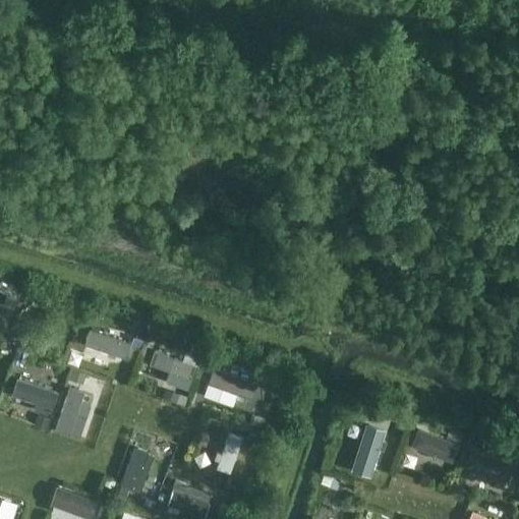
[(10,287),(5,295),(17,302),(23,291),(11,284),(10,287)]
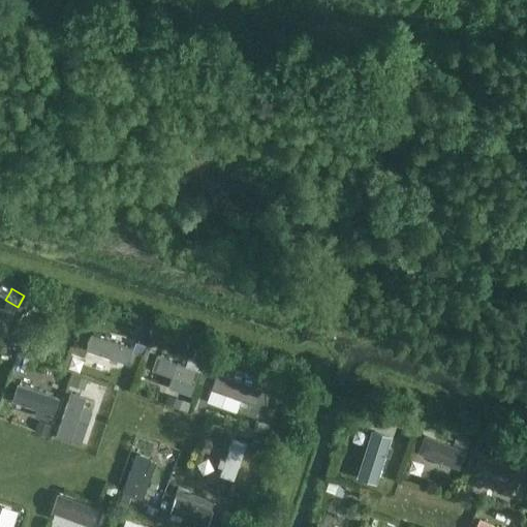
[(14,312),(0,308),(0,324),(10,328),(14,312)]
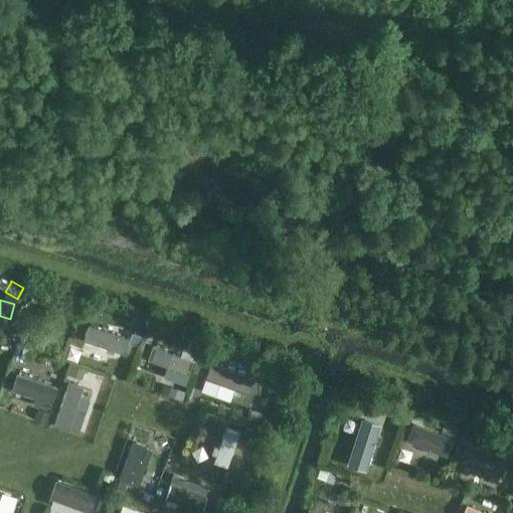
[(123,355),(128,339),(91,326),(84,342),(123,355)]
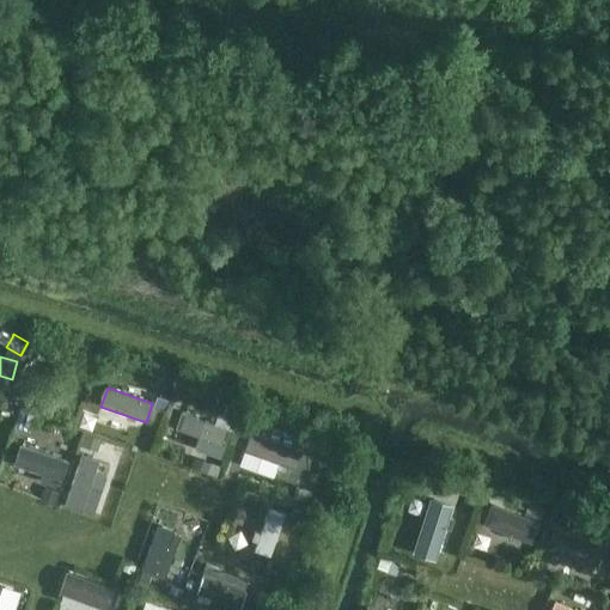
[(163,389),(160,398),(169,401),(172,391),(163,389)]
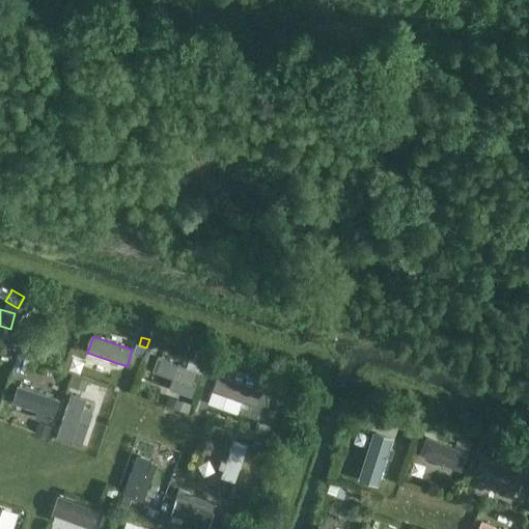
[(137,346),(135,354),(145,357),(147,351),(137,346)]
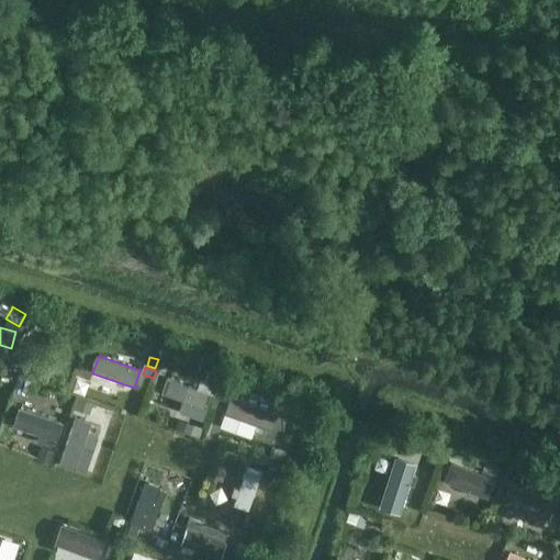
[(212,396),(166,380),(160,394),(206,411),(212,396)]
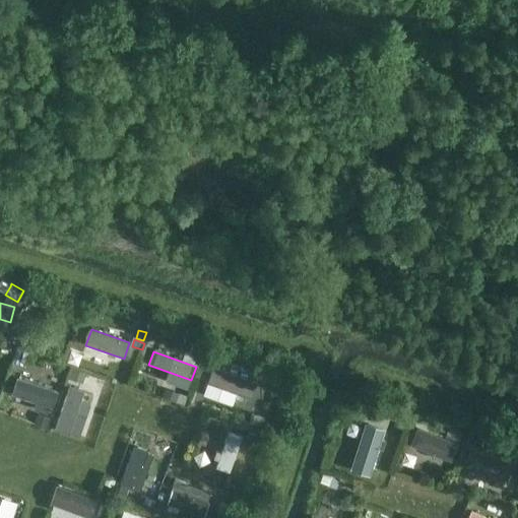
[(258,383),(214,367),(207,384),(252,400),(258,383)]
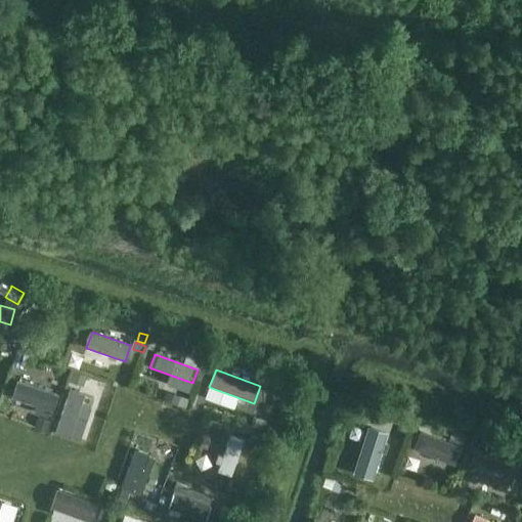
[(73,373),(70,383),(84,388),(88,378),(73,373)]
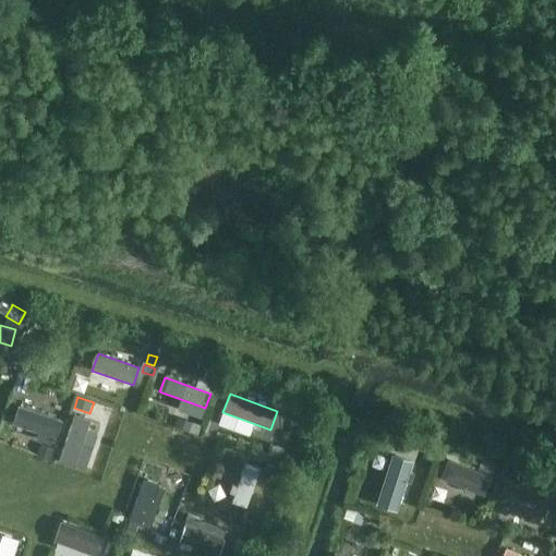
[(64,422),(19,407),(12,424),(59,440),(64,422)]
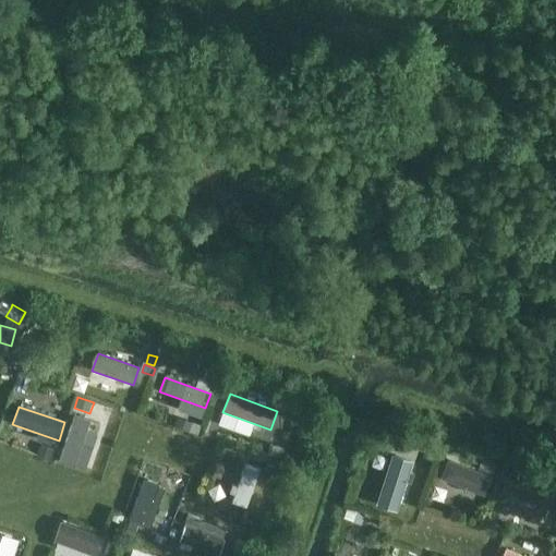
[(76,417),(60,463),(75,468),(92,422),(76,417)]
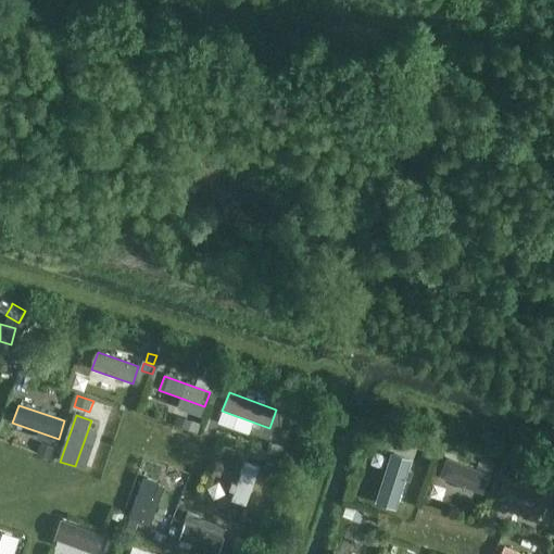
[(187,419),(184,429),(200,435),(203,426),(187,419)]
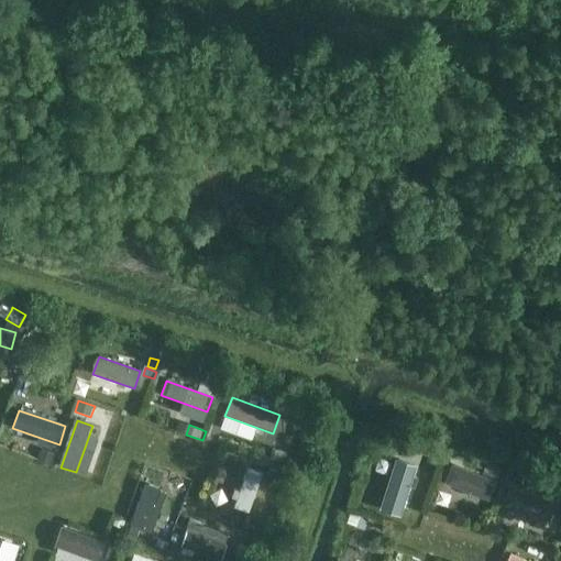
[(41,450),(37,462),(50,466),(54,454),(41,450)]
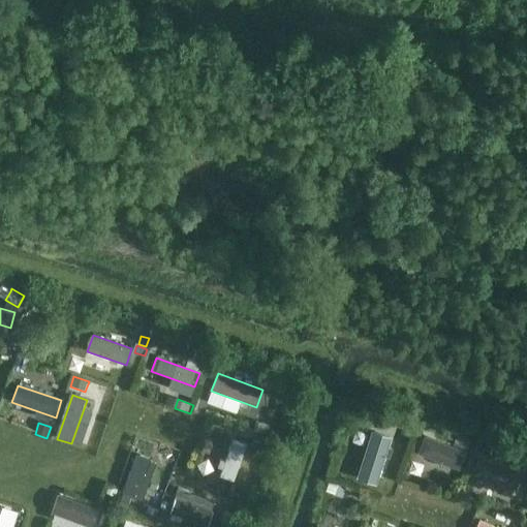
[(257,424),(255,432),(270,435),(272,428),(257,424)]
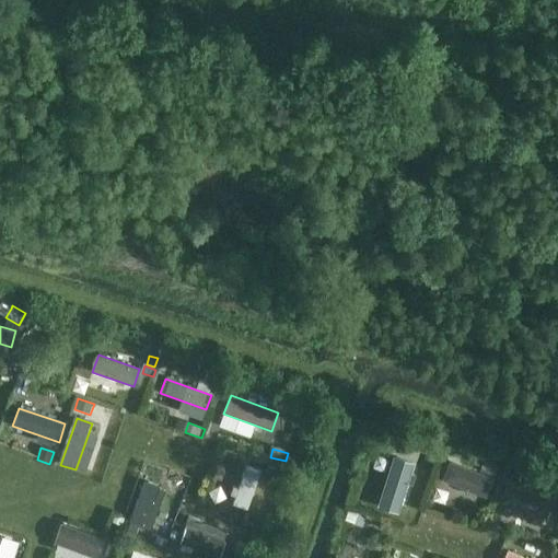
[(393,457),(379,508),(402,514),(416,464),(393,457)]
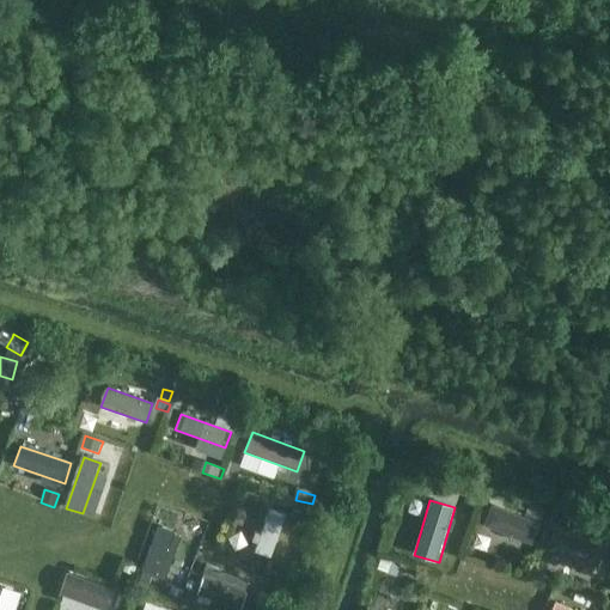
[(530,502),(525,512),(535,516),(538,506),(530,502)]
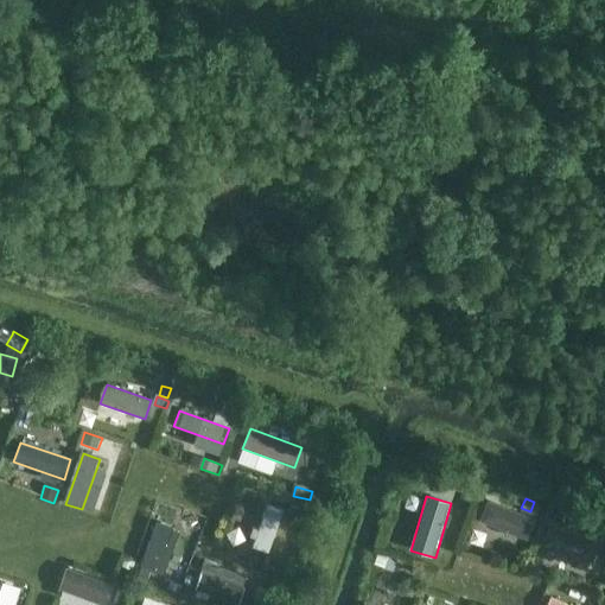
[(294,500),(290,513),(299,516),(304,503),(294,500)]
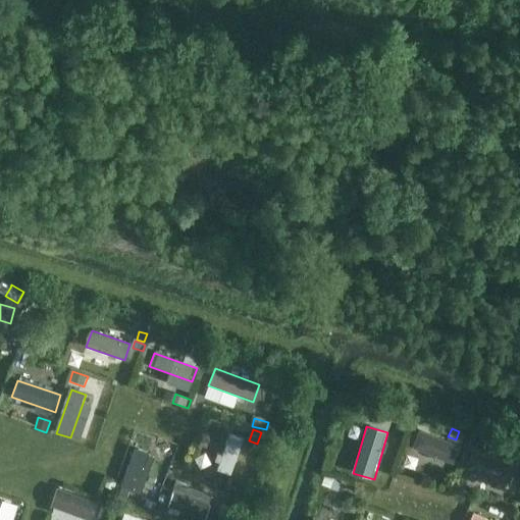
[(416,448),(454,462),(459,447),(422,432),(416,448)]
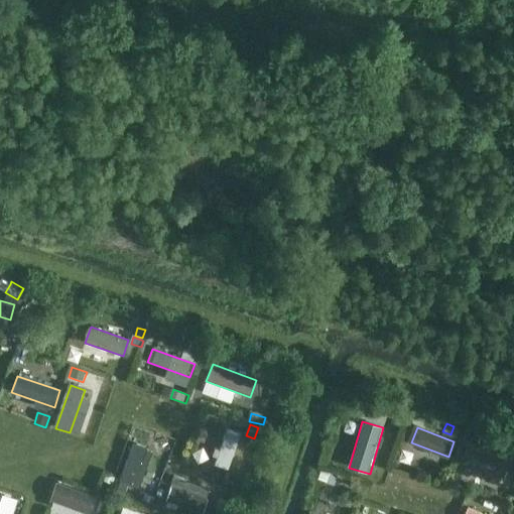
[(228,471),(242,432),(229,428),(216,467),(228,471)]
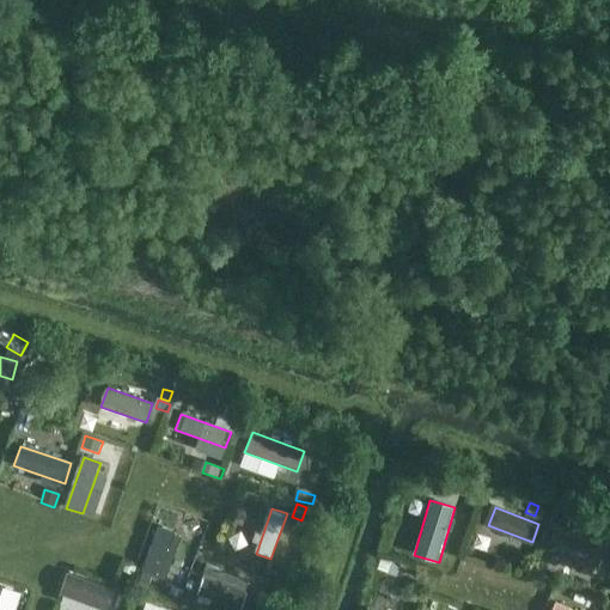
[(197,518),(183,523),(187,537),(202,532),(197,518)]
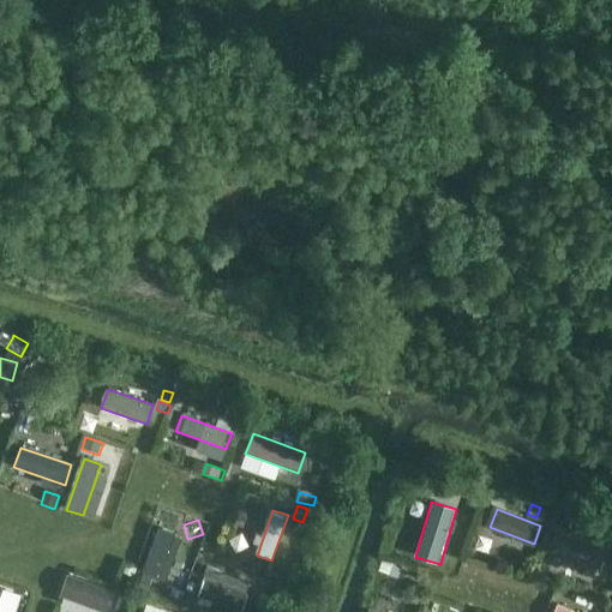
[(166,580),(181,535),(162,528),(147,573),(166,580)]
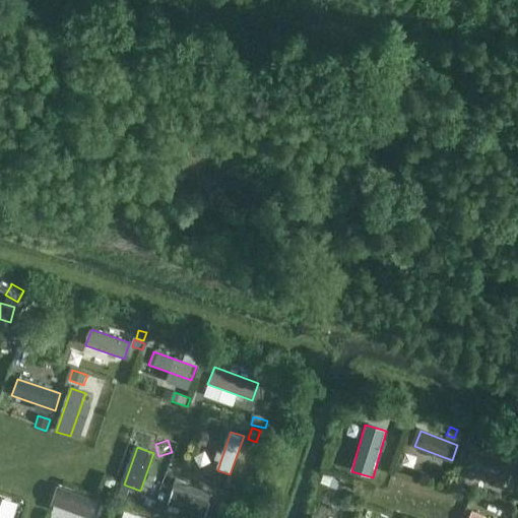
[(512,463),(473,450),(467,466),(506,479),(512,463)]
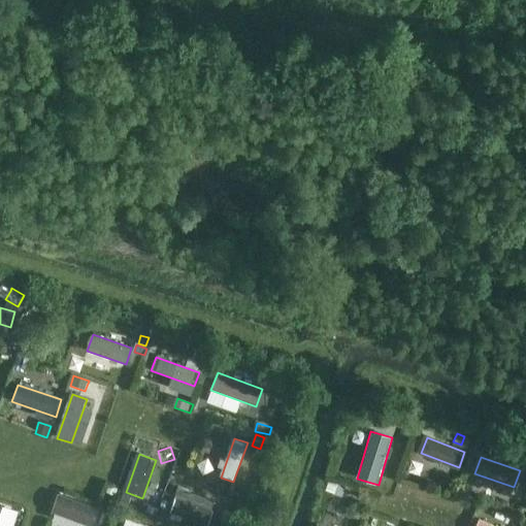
[(334,493),(333,495),(340,498),(343,488),(336,486),(334,493)]
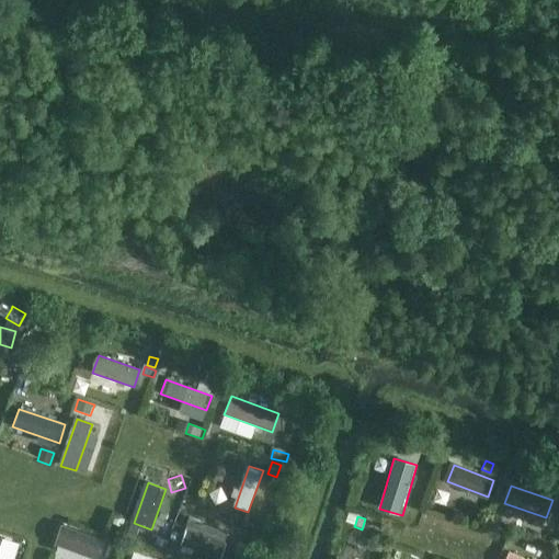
[(114,517),(112,524),(123,528),(125,522),(114,517)]
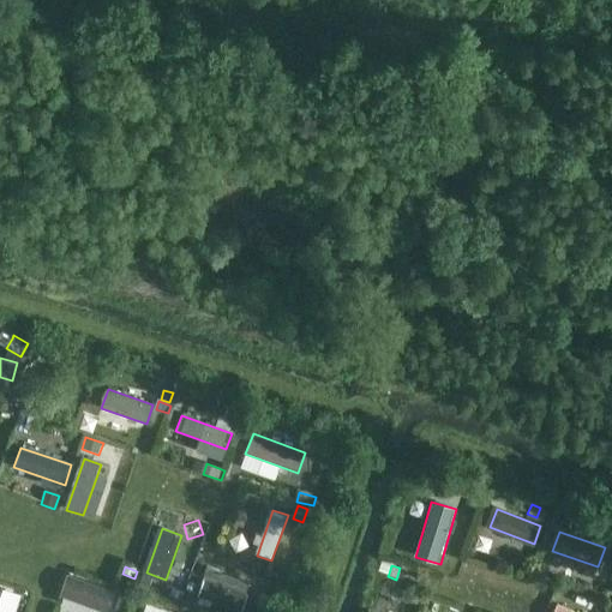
[(117,591),(70,576),(64,599),(102,611),(111,611),(117,591)]
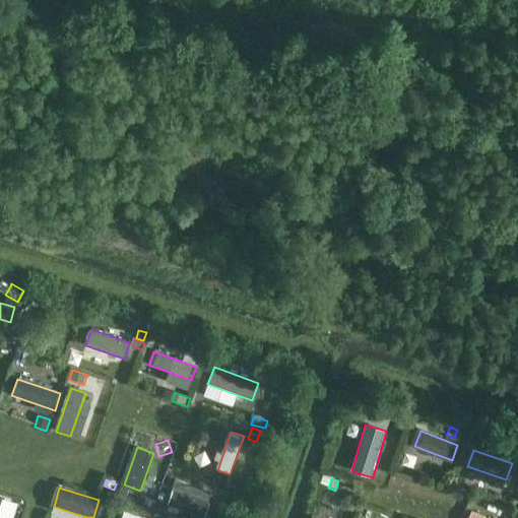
[(129,490),(121,488),(118,496),(126,499),(129,490)]
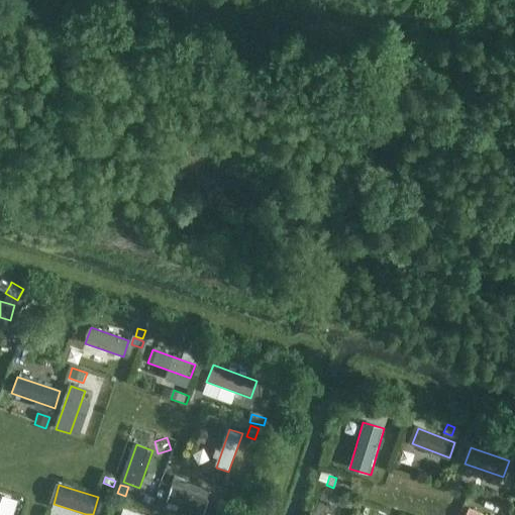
[(207,500),(172,490),(168,503),(203,514),(207,500)]
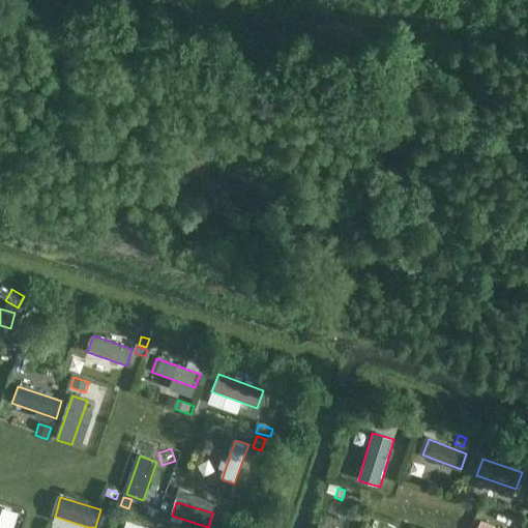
[(149,509),(147,517),(157,519),(159,511),(149,509)]
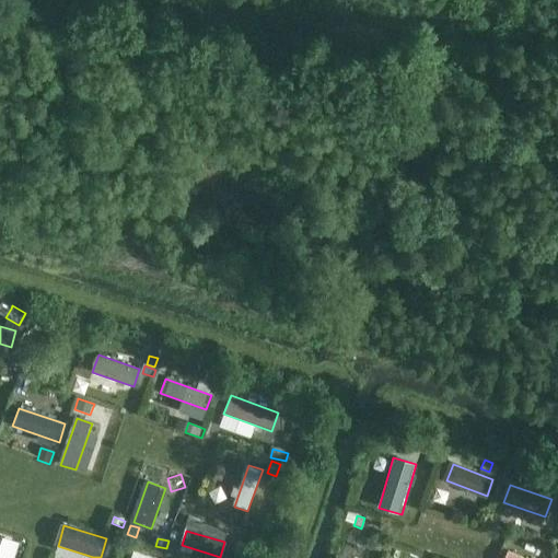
[(111,544),(105,557),(115,557),(118,547),(111,544)]
